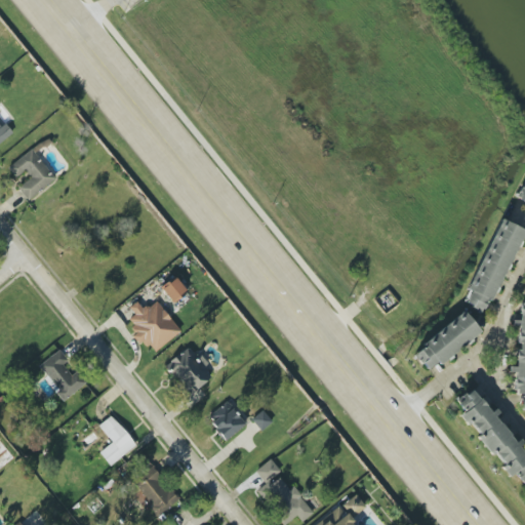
[(0,143),(12,132),(5,124),(2,127),(0,125),(0,143)]
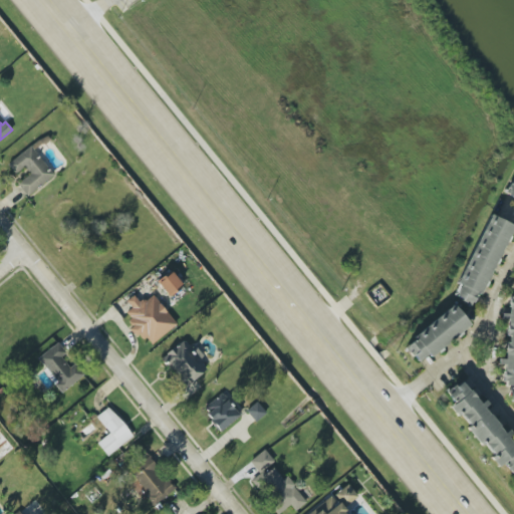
[(54,175),(32,148),(8,166),(15,175),(24,168),(29,174),(17,184),(27,197),(54,175)]
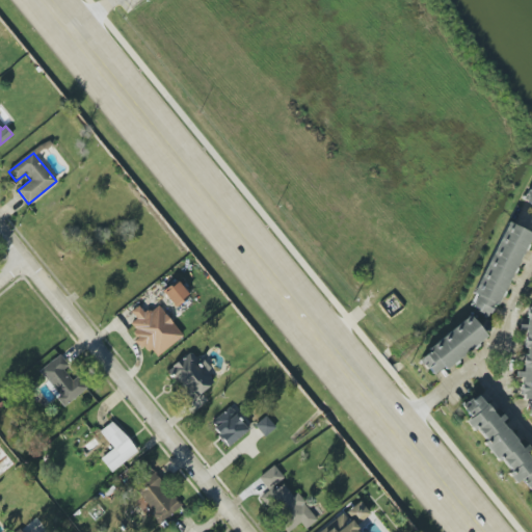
[(531,206),(523,202),(531,183),(531,206)]
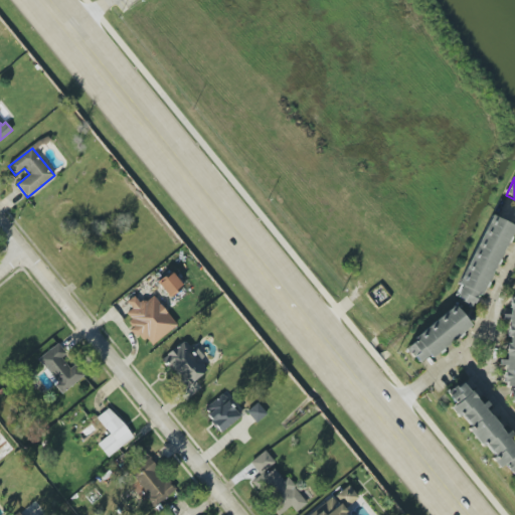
[(491,215),(514,226),(473,310),(451,297),(491,215)]
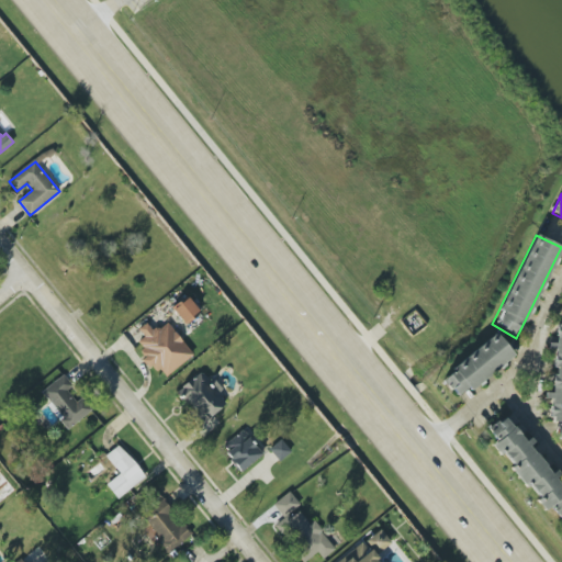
[(171,310),(186,325),(200,312),(184,296),(171,310)]
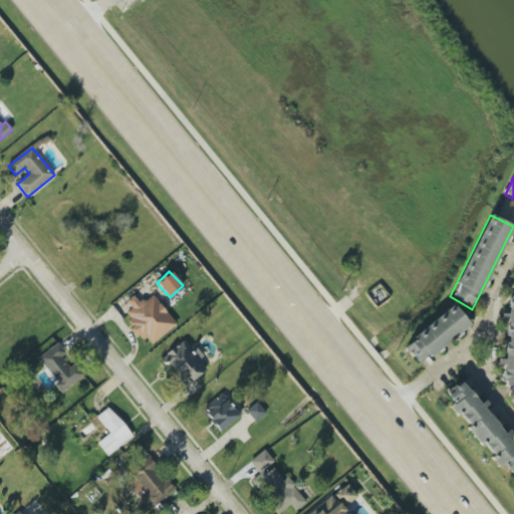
[(513,398),(507,398),(508,386),(504,386),(505,381),(502,381),(509,296),(510,297),(511,293),(513,293),(513,398)]
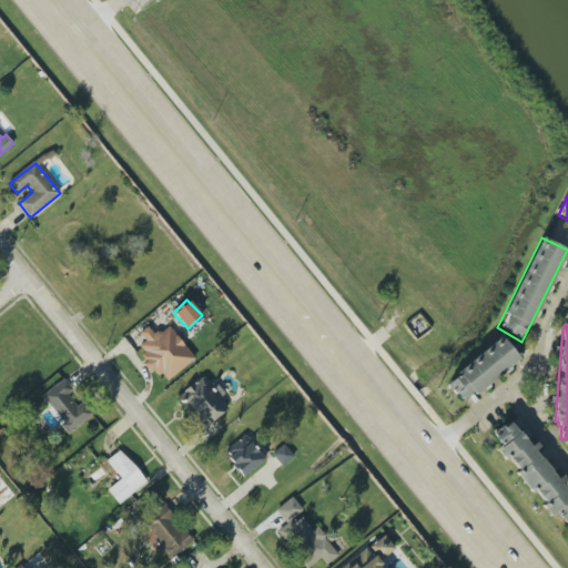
[(194,359),(169,325),(154,335),(148,326),(140,333),(145,341),(139,345),(144,353),(139,357),(152,375),(159,369),(166,381),(194,359)]
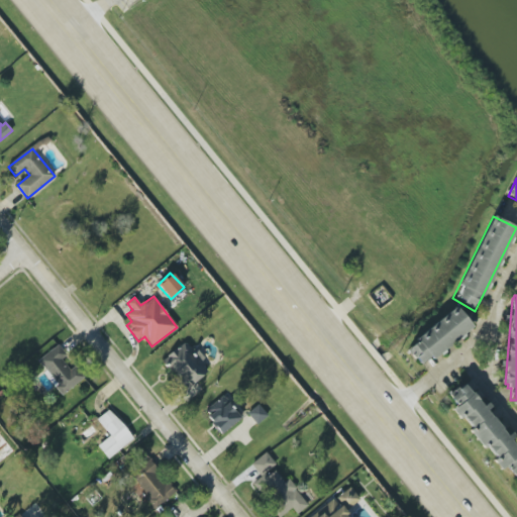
[(454,306),(473,327),(421,368),(404,347),(454,306)]
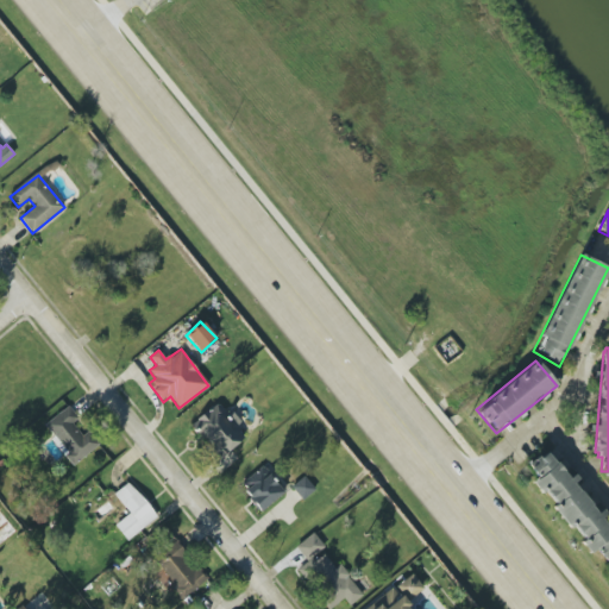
[(240,421),(217,400),(189,429),(221,459),(244,434),(236,427),(240,421)]
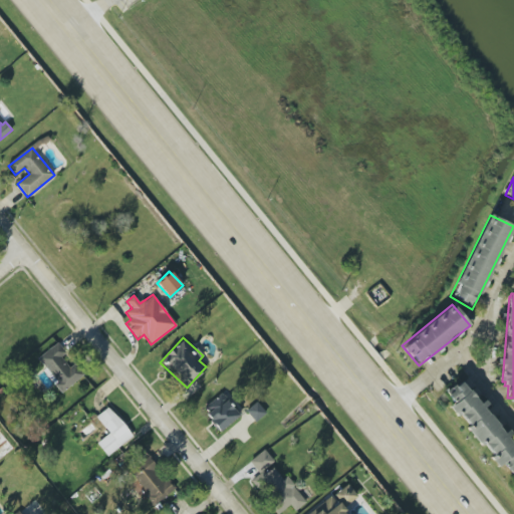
[(37,358),(64,392),(84,374),(74,363),(70,367),(61,357),(66,353),(57,342),(37,358)]
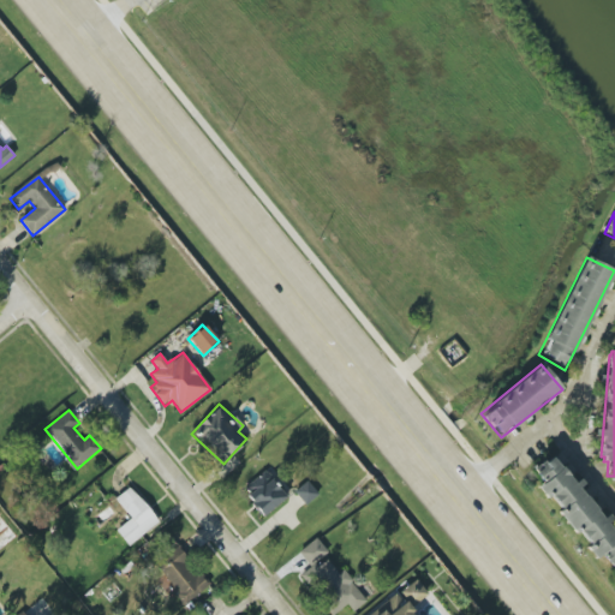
[(551,457),(614,533),(614,560),(609,566),(601,555),(597,559),(587,548),(590,544),(579,531),(574,535),(556,513),(561,509),(550,496),(547,499),(537,488),(542,484),(533,472),(551,457)]
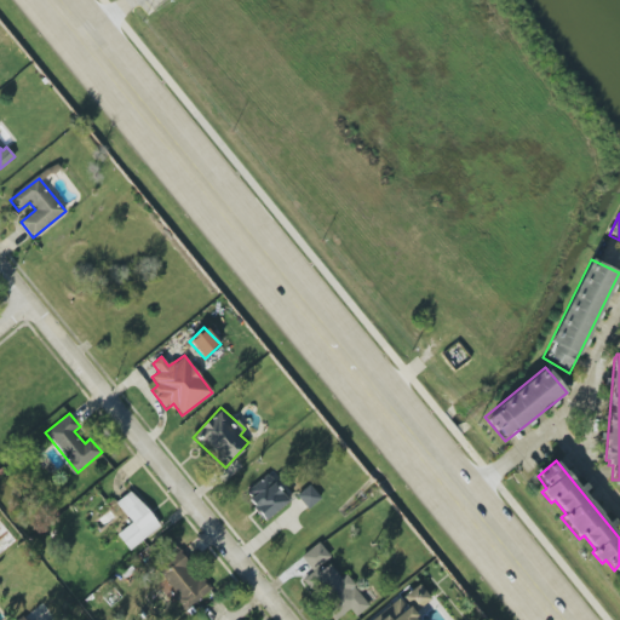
[(267,521),(293,497),(269,471),(244,495),(267,521)]
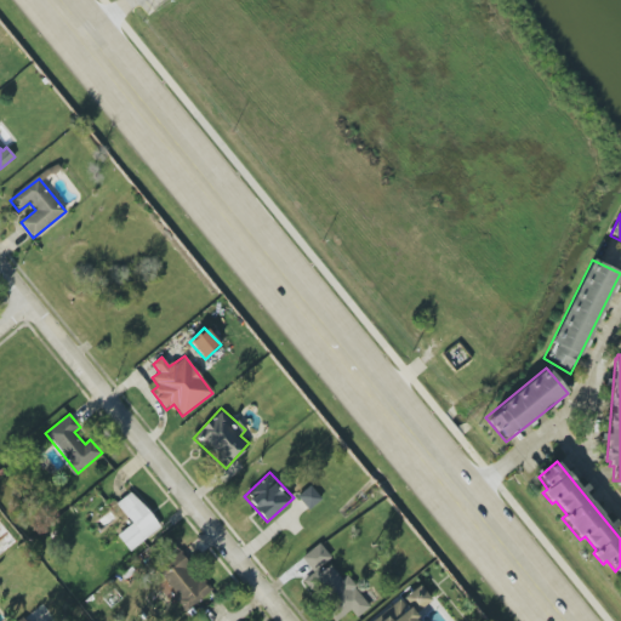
[(297,496),(308,510),(322,499),(309,485),(297,496)]
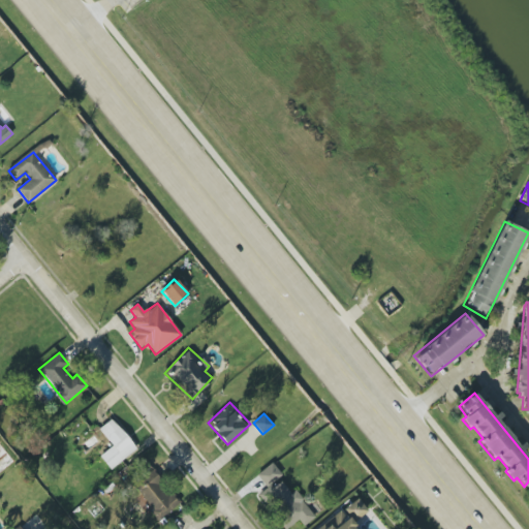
[(135,452),(114,418),(99,428),(112,446),(100,455),(110,469),(135,452)]
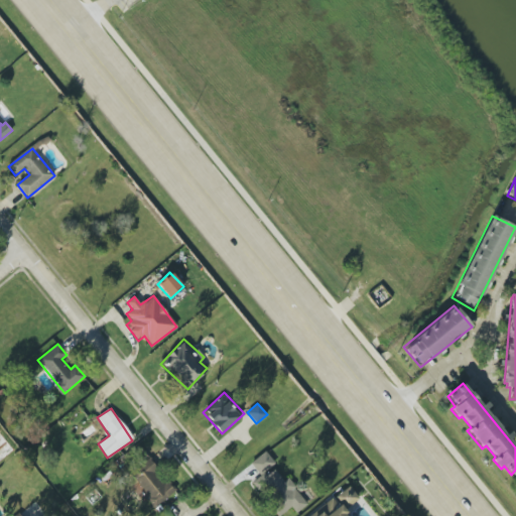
[(175,491),(140,447),(128,458),(135,467),(128,472),(156,507),(175,491)]
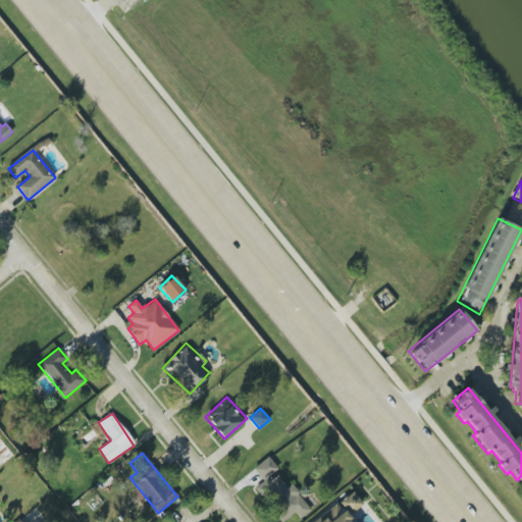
[(277,471),(270,458),(254,466),(261,479),(277,471)]
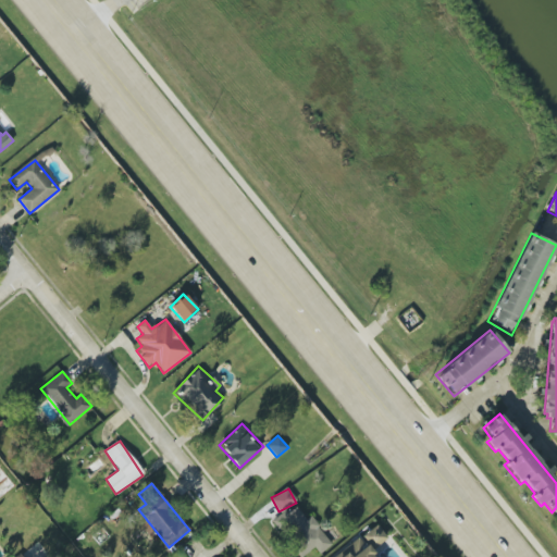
[(299,556),(301,556),(314,547),(320,554),(332,544),(310,516),(306,519),(295,506),(279,519),(297,544),(293,547),(299,556)]
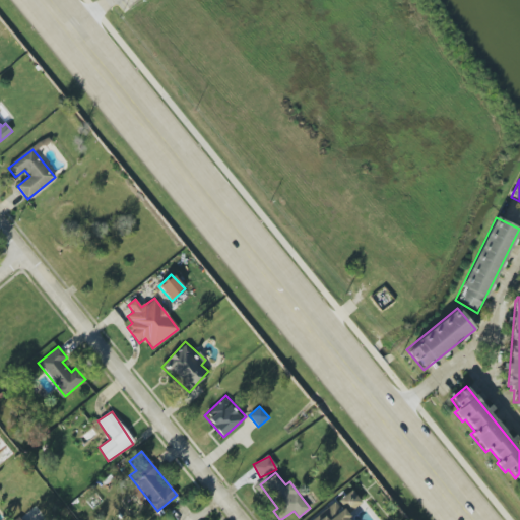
[(350,519),(346,514),(362,502),(350,489),(312,519),(350,519)]
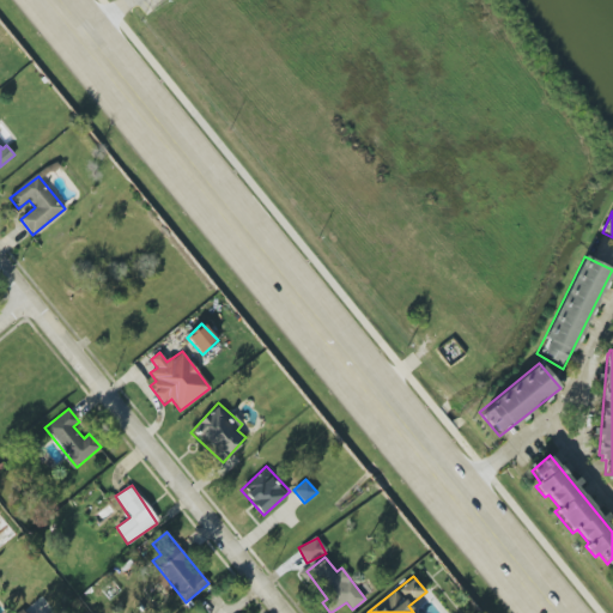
All buildings are outlined.
